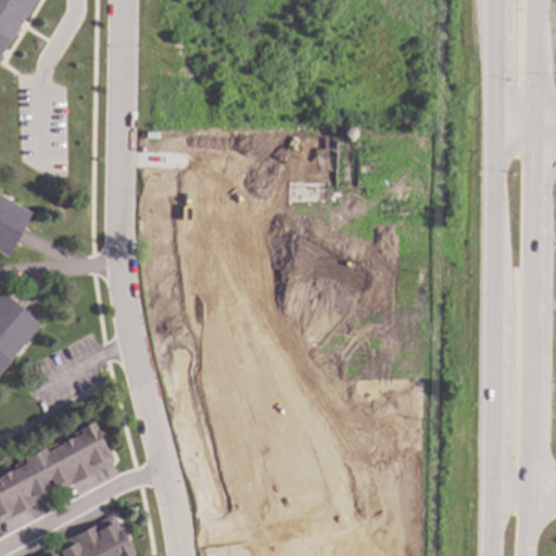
[(36,0),(12,41),(10,40),(0,57),(0,0),(36,0)]
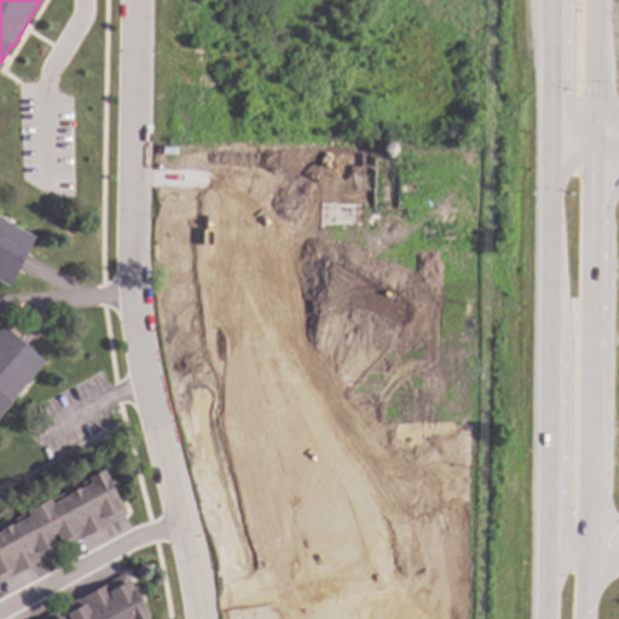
[(0,217),(36,236),(10,287),(0,281),(0,217)]
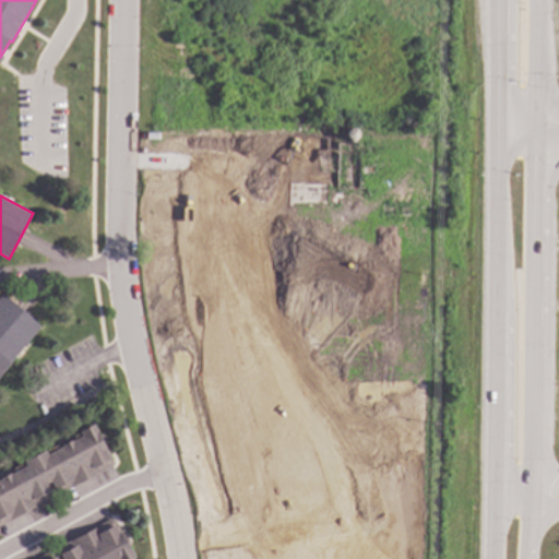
[(42,326),(0,375),(0,297),(3,294),(42,326)]
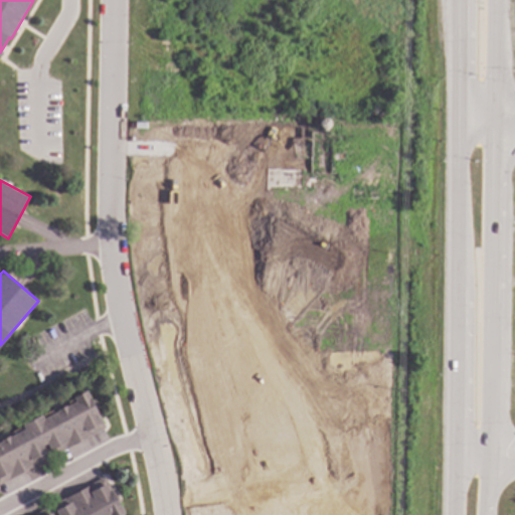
[(107,427),(0,482),(0,442),(25,430),(22,423),(42,413),(44,417),(76,400),(74,397),(88,390),(107,427)]
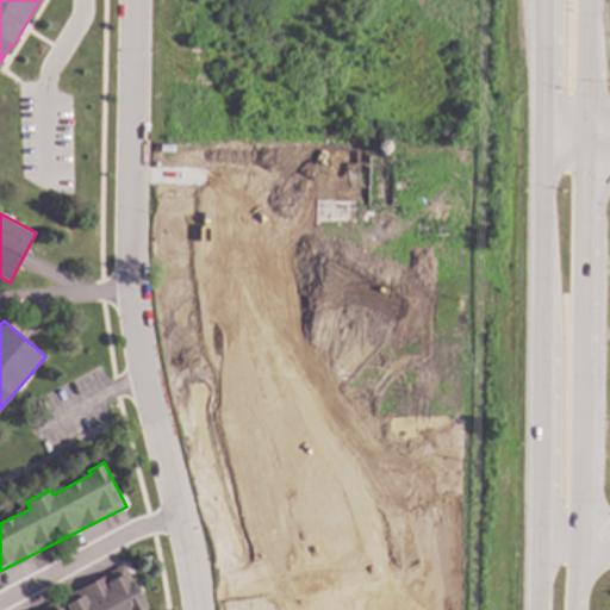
[(149,608),(144,609),(39,609),(125,564),(149,608)]
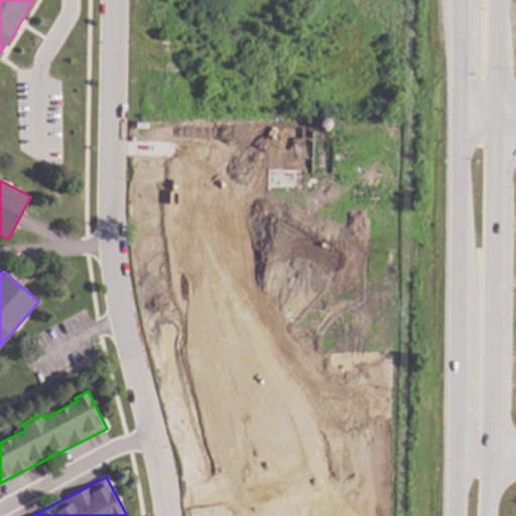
All buildings are outlined.
